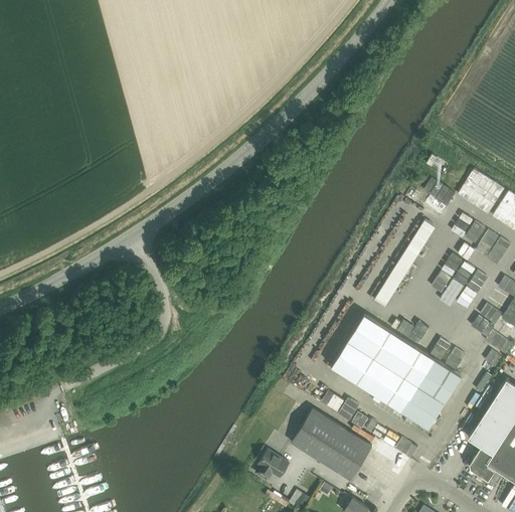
[(432,156),(426,165),(432,168),(437,159),(432,156)]
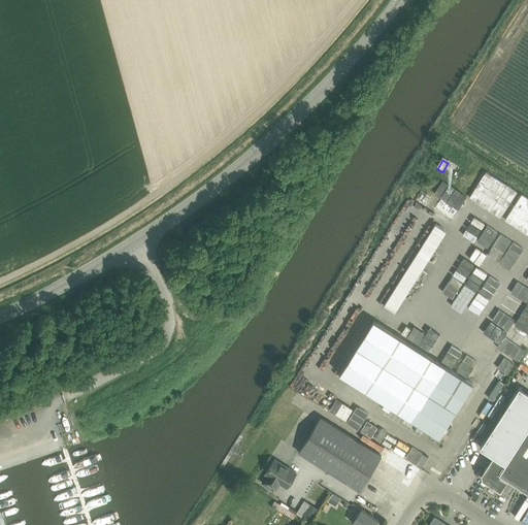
[(373,324),(339,378),(428,433),(431,439),(434,437),(438,439),(442,433),(452,429),(449,424),(472,387),(439,366),(373,324)]
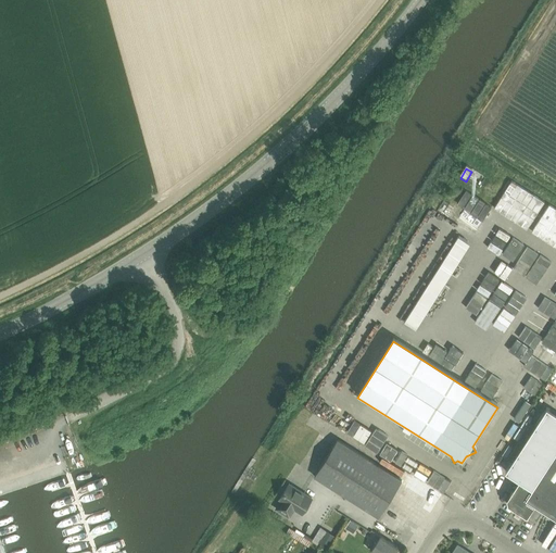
[(555,416),(546,411),(505,475),(519,484),(506,503),(507,508),(527,520),(535,508),(555,522),(555,416)]
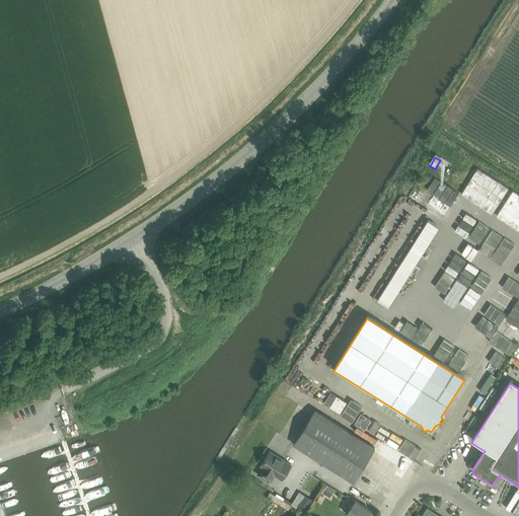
[(353,486),(374,451),(314,414),(293,448),(353,486)]
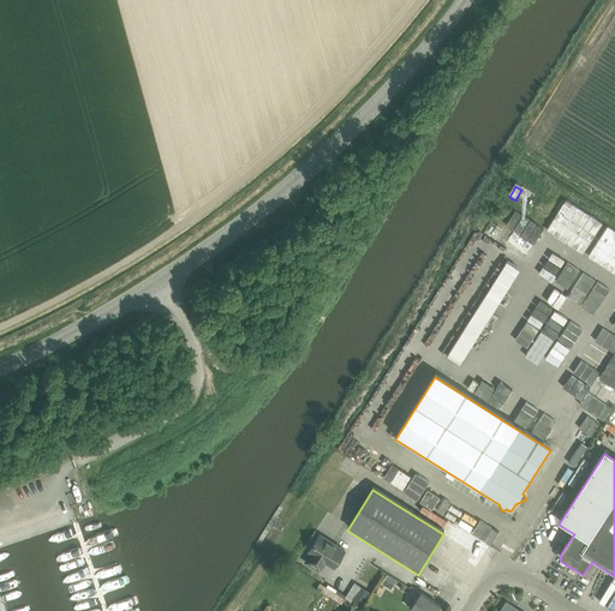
[(346,553),(317,534),(304,555),(309,557),(304,565),(321,576),(327,568),(334,571),(346,553)]
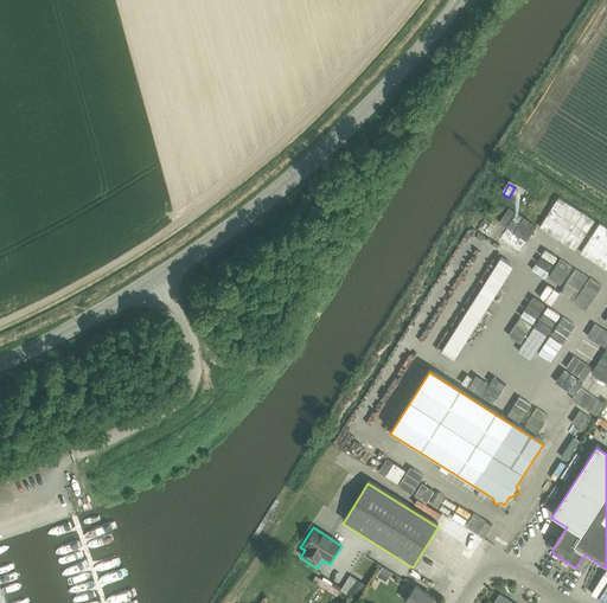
[(305,581),(332,597),(336,591),(307,576),(305,581)]
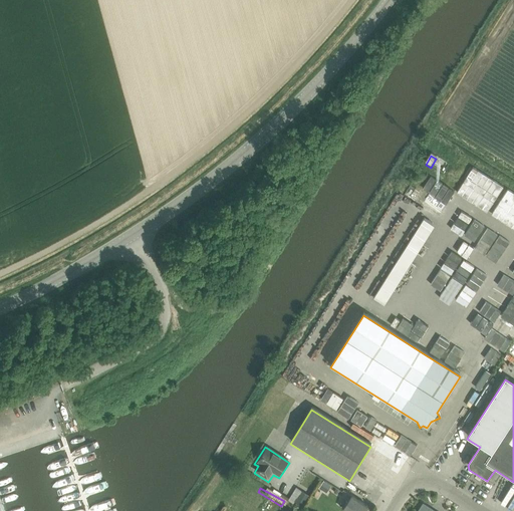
[(295,491),(287,503),(292,506),(297,510),(301,510),(308,499),(295,491)]
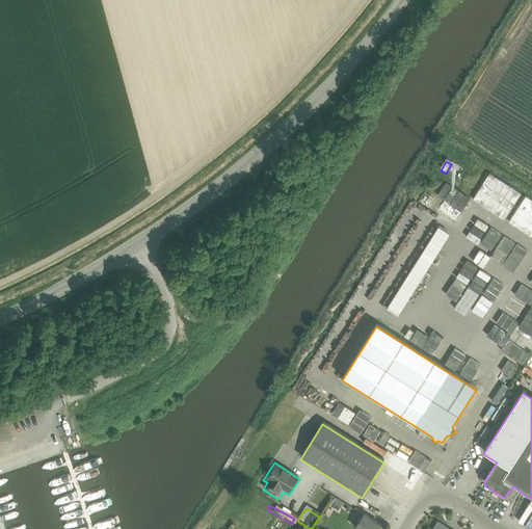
[(379,528),(380,527),(364,517),(355,528),(379,528)]
